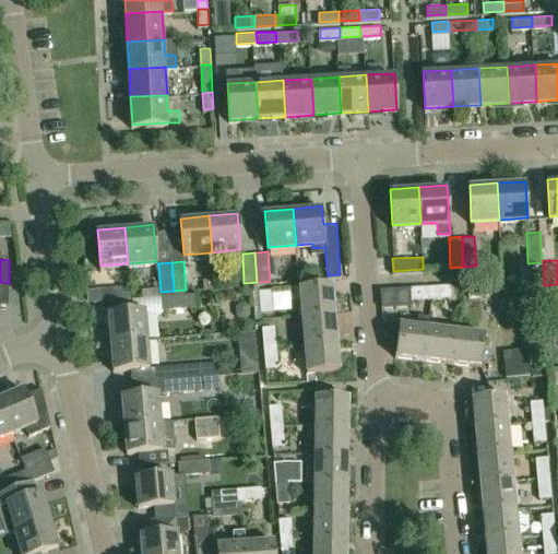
[(203,277),(204,286),(213,286),(213,277),(203,277)]
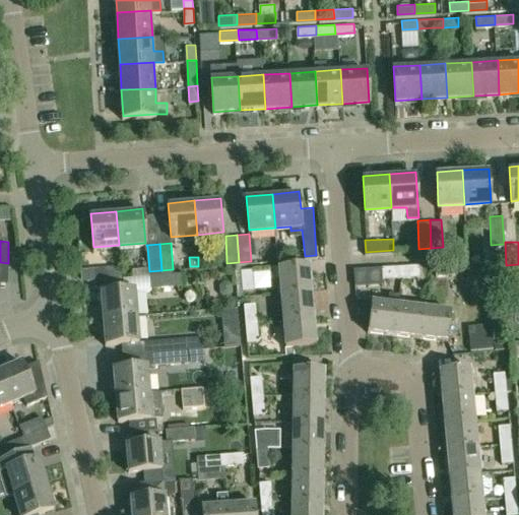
[(437,273),(456,273),(456,272),(467,270),(468,260),(436,261),(437,273)]
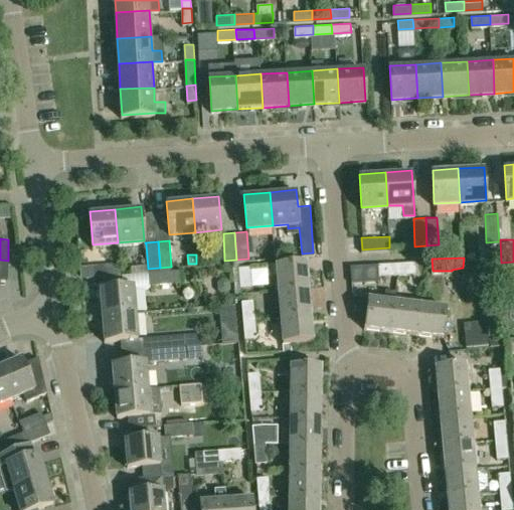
[(278,274),(279,288),(309,286),(307,269),(309,268),(308,261),(306,261),(306,260),(277,262),(277,263),(267,263),(268,275),(278,274)]
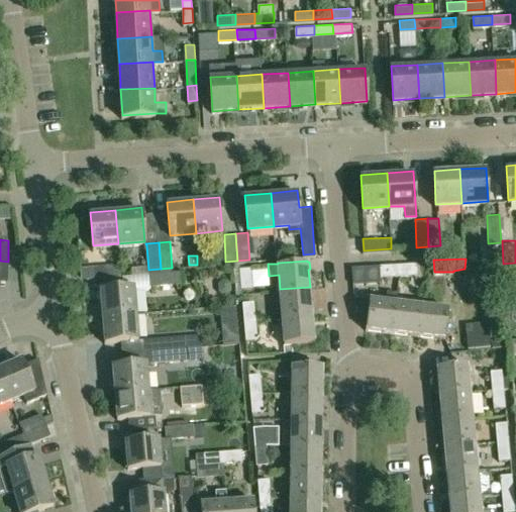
[(399,263),(399,274),(418,273),(417,262),(399,263)]
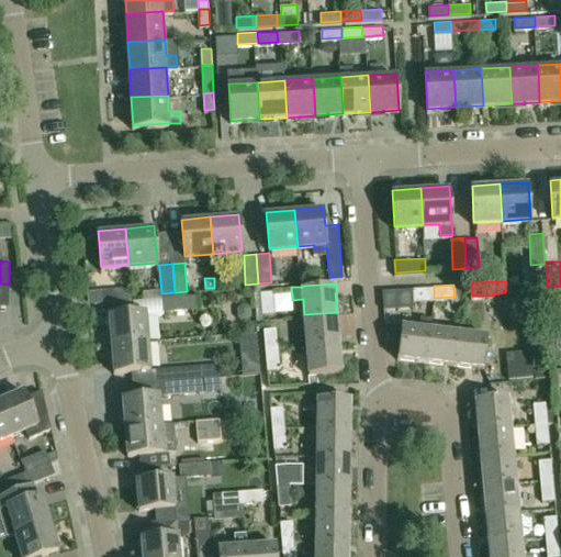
[(103,288),(104,300),(132,298),(131,286),(103,288)]
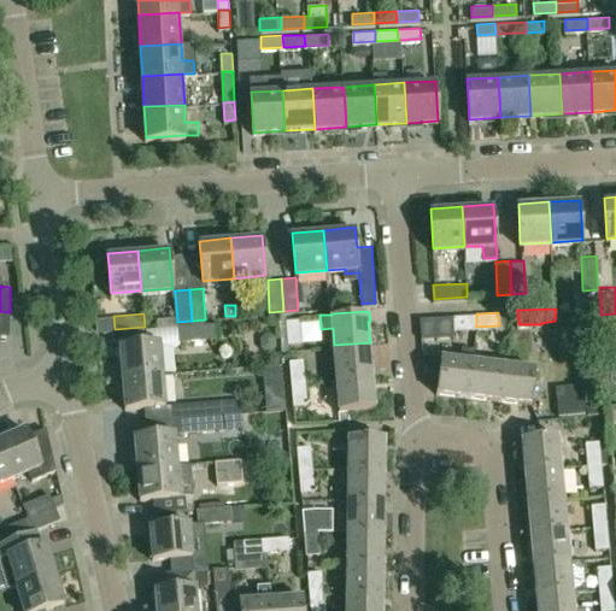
[(455,328),(476,327),(476,313),(453,315),(455,328)]
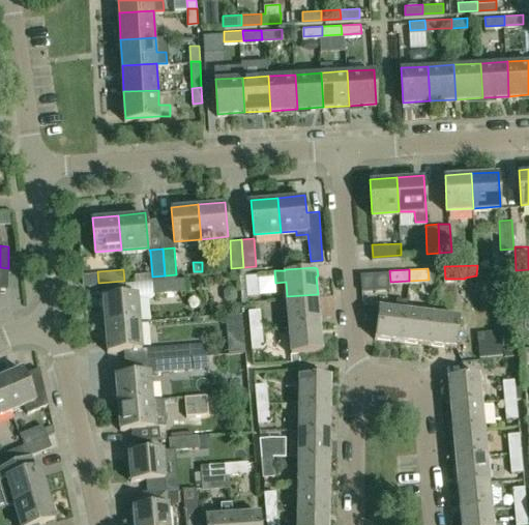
[(247,293),(259,292),(258,272),(246,273),(247,293)]
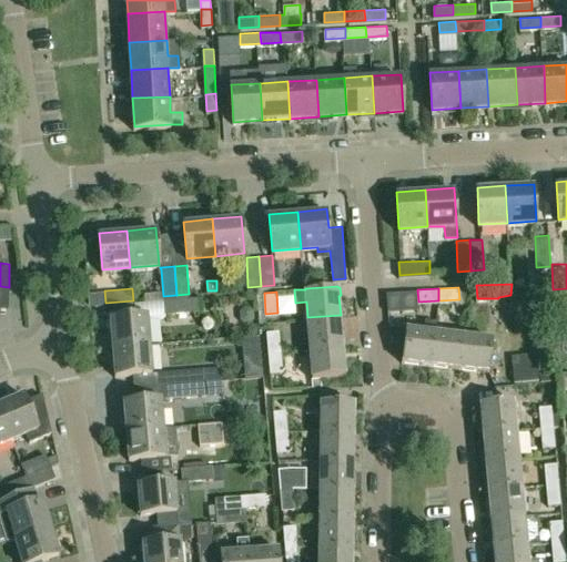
[(163,296),(164,312),(178,310),(198,308),(196,293),(189,294),(176,295),(163,296)]
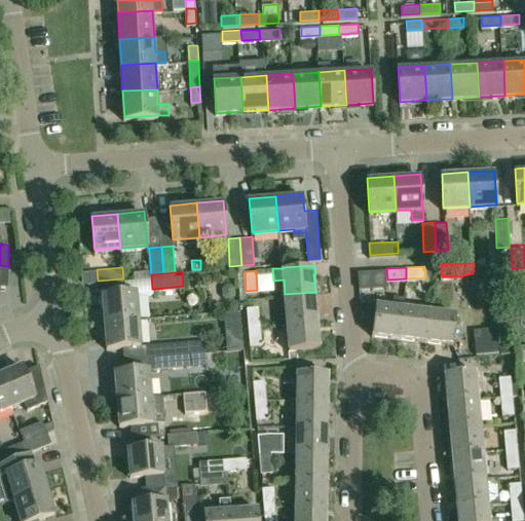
[(223,286),(224,293),(228,297),(233,296),(237,292),(236,285),(232,282),(227,282),(223,286)]
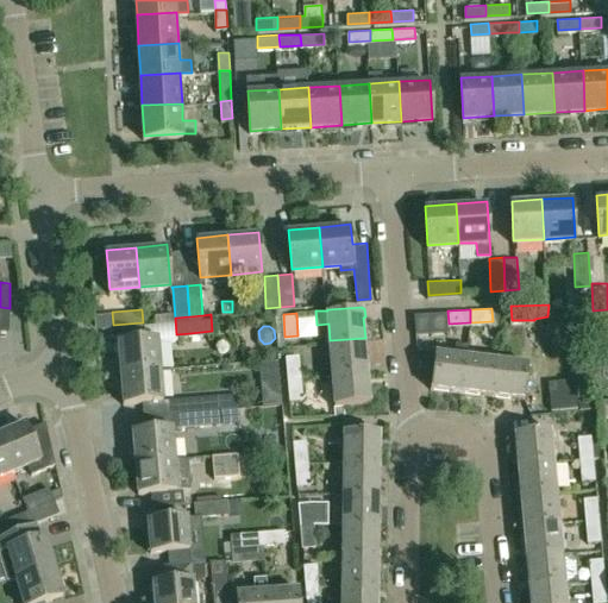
[(120,370),(161,366),(157,335),(118,339),(120,370)]
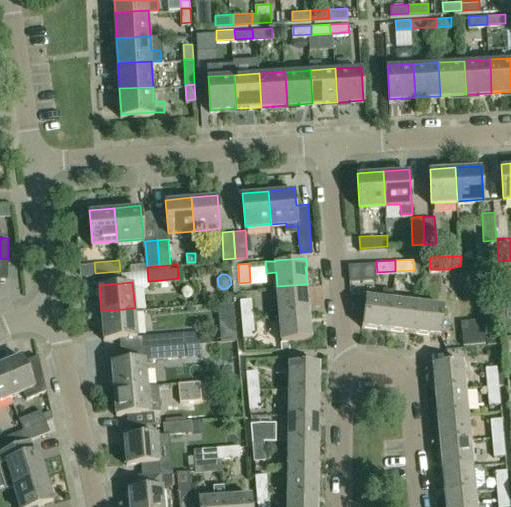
[(279,313),(309,310),(307,293),(309,293),(309,285),(307,285),(307,284),(277,286),(279,313)]
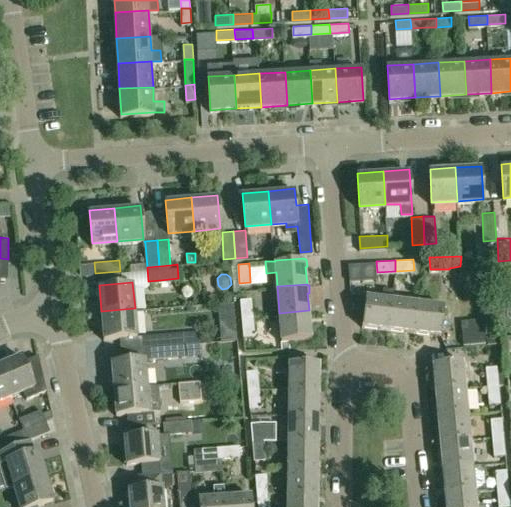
[(388,327),(392,297),(366,294),(362,324),(388,327)]
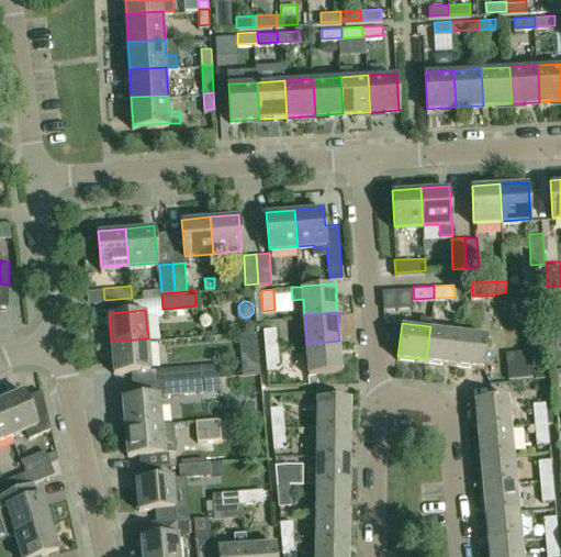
[(265,326),(266,347),(278,346),(277,325),(265,326)]
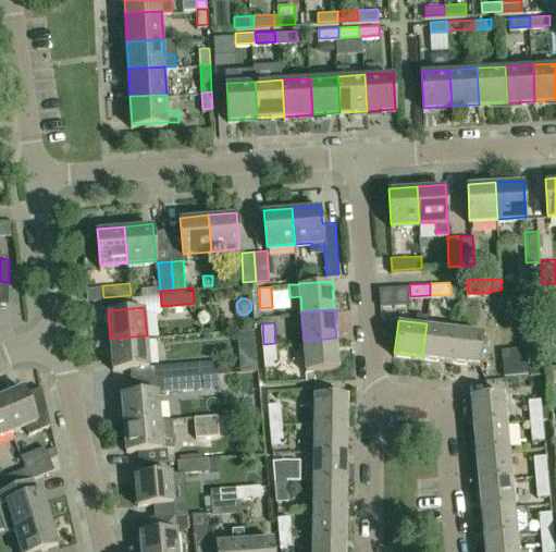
[(455,328),(427,323),(422,356),(452,359),(455,328)]
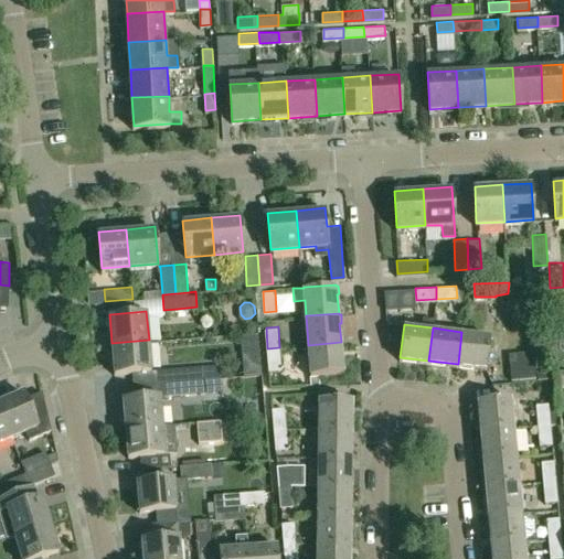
[(478,333),(461,332),(458,364),(487,367),(489,352),(490,335),(478,333)]
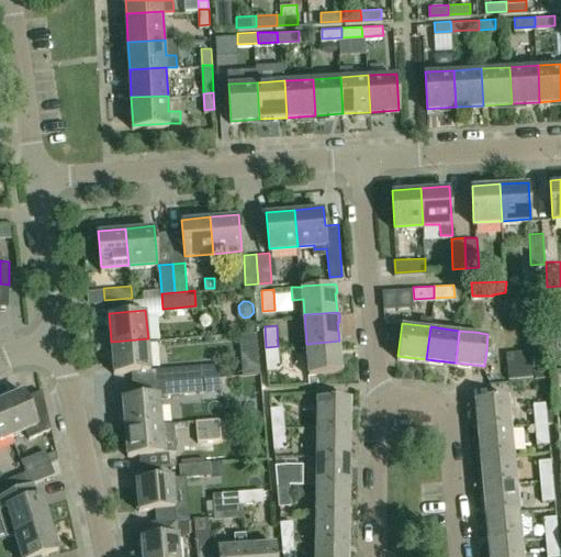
[(150,367),(148,338),(111,342),(114,370),(150,367)]
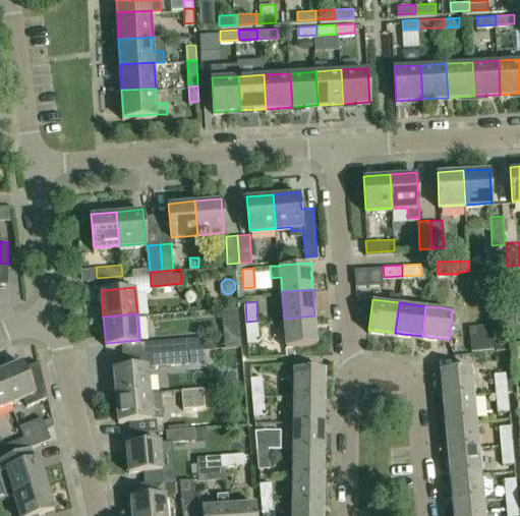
[(314,316),(284,319),(286,345),(316,342),(314,324),(316,324),(316,317),(314,317),(314,316)]
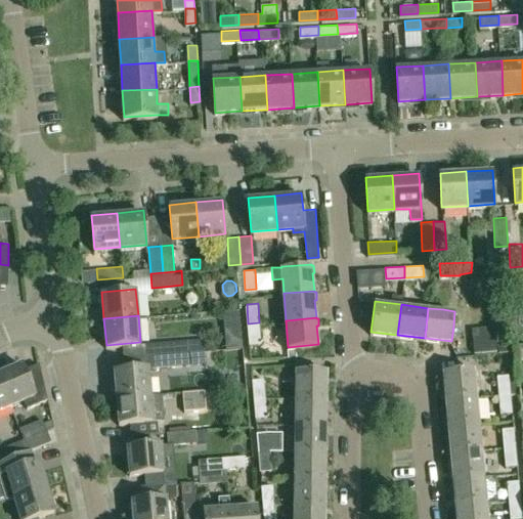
[(259,322),(248,323),(250,342),(261,342),(259,322)]
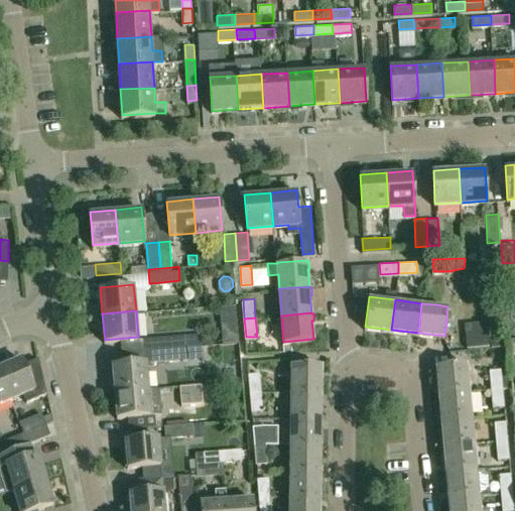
[(465,322),(468,346),(490,344),(487,320),(465,322)]
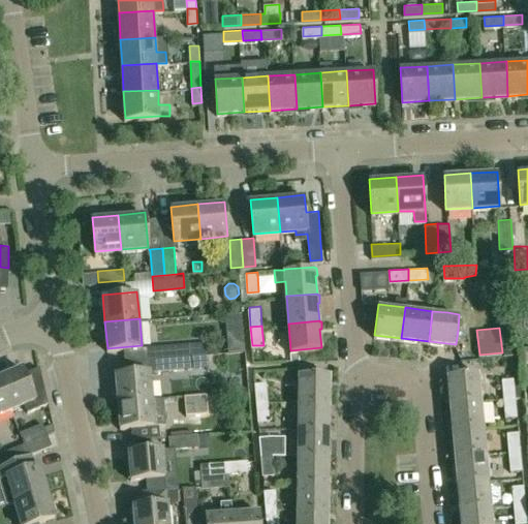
[(150,358),(153,357),(190,355),(208,353),(207,340),(190,342),(149,345),(150,358)]
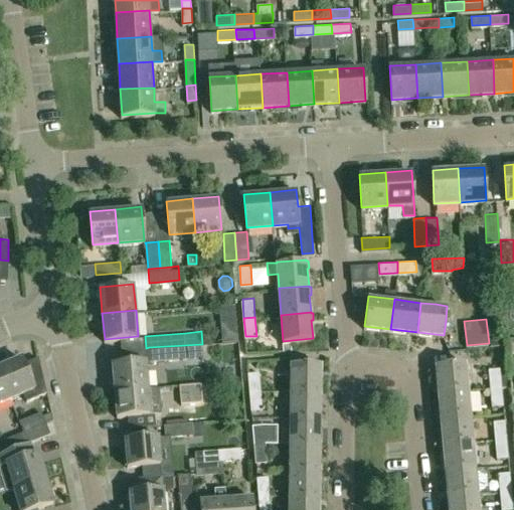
[(185,345),(149,347),(150,358),(186,356),(185,345)]
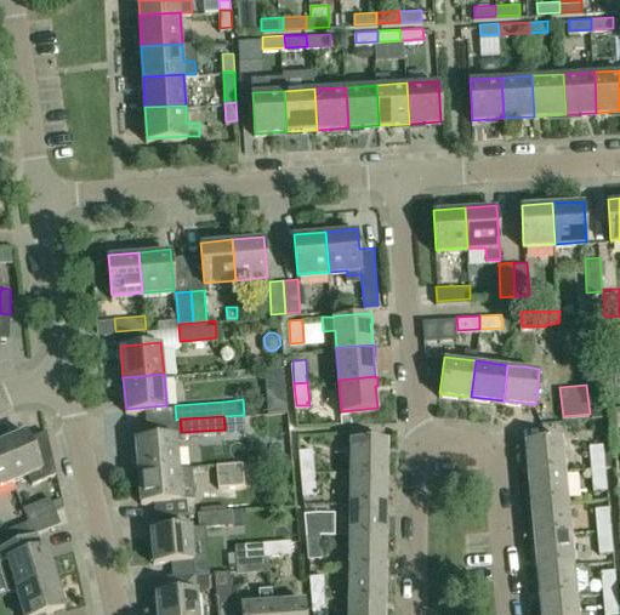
[(26,430),(0,439),(0,449),(12,479),(28,472),(33,483),(56,472),(46,430),(29,437),(26,430)]
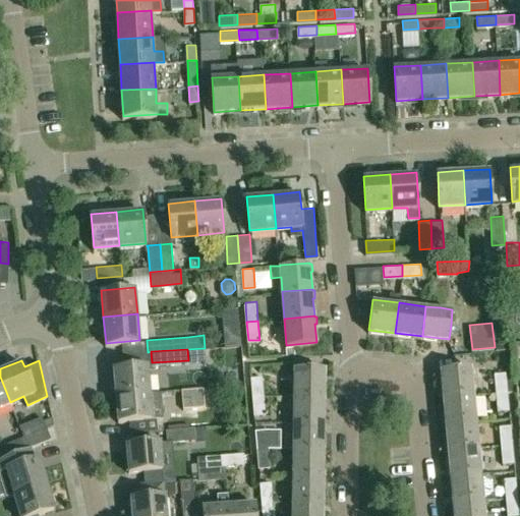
[(116,394),(150,391),(148,364),(113,366),(116,394)]
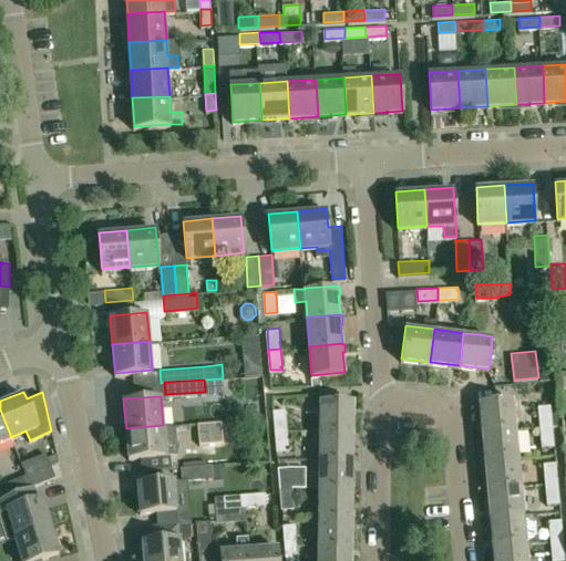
[(482,430),(515,427),(513,397),(480,401),(482,430)]
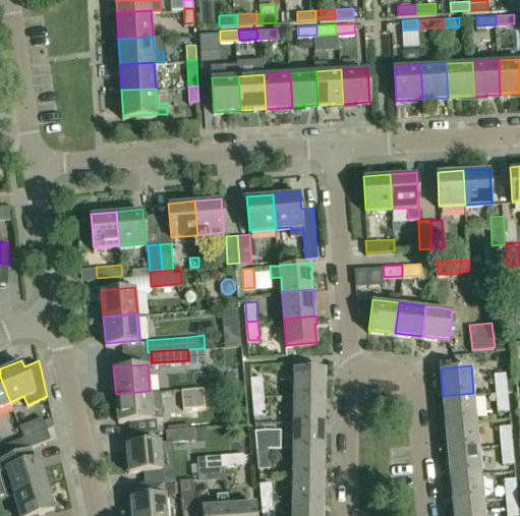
[(294,393),(325,394),(325,377),(326,377),(327,369),(325,368),(325,366),(294,366),(294,393)]
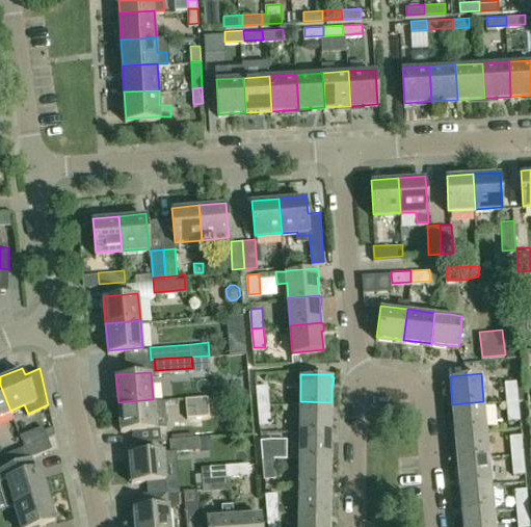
[(507,399),(519,398),(525,398),(524,378),(505,379),(507,399)]
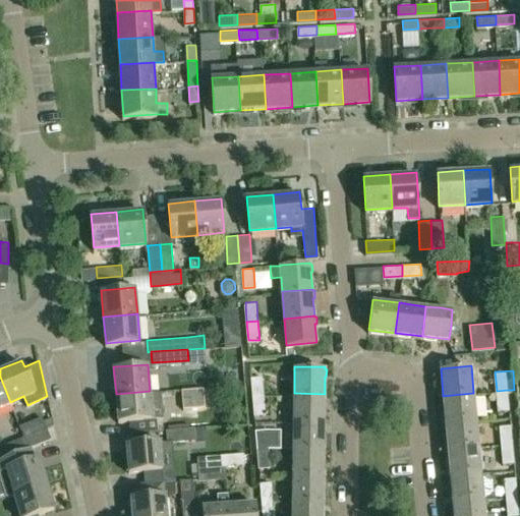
[(253,395),(264,394),(263,375),(251,376),(253,395)]
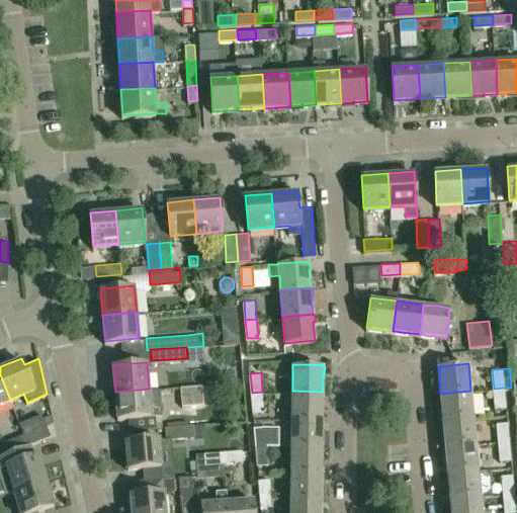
[(0,403),(10,400),(0,374),(0,403)]
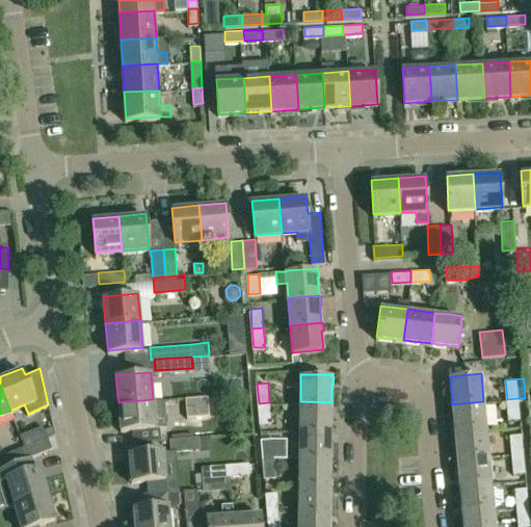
[(195,396),(186,396),(187,416),(197,415),(197,414),(214,413),(213,395),(195,396)]
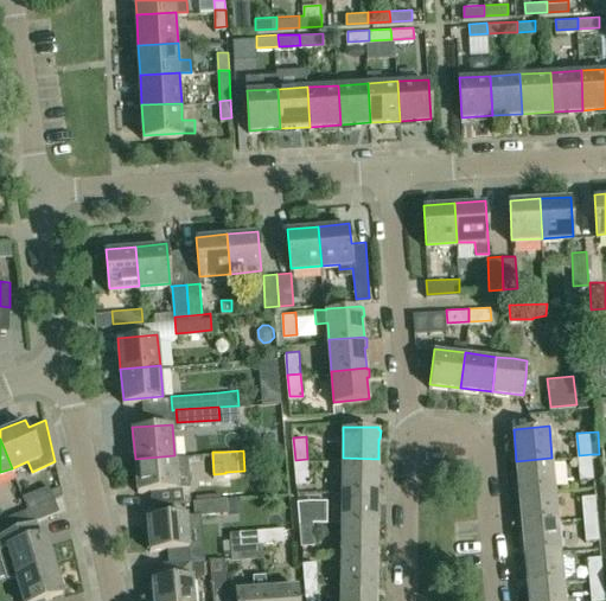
[(592,454),(579,455),(580,477),(593,477),(592,454)]
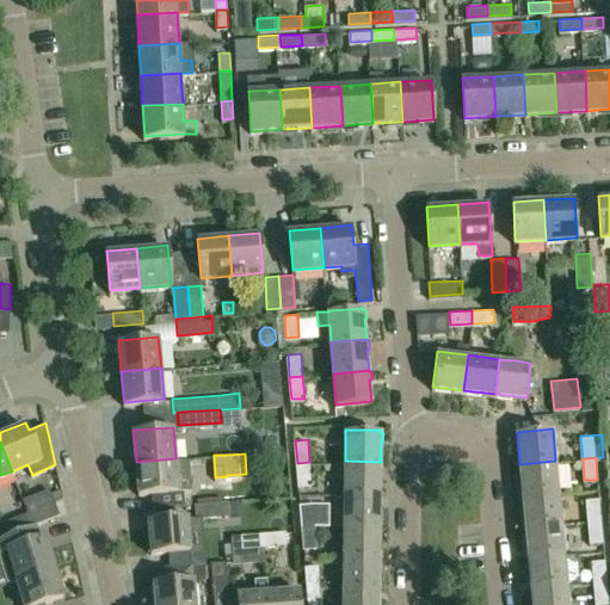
[(176,458),(136,462),(139,492),(178,488),(192,488),(190,458),(176,458)]
